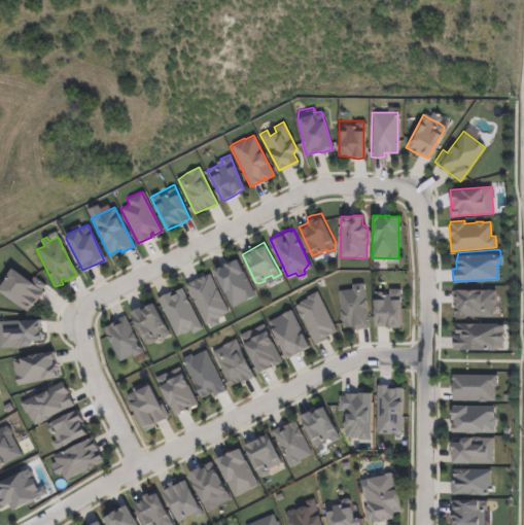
[(237,259),(255,295),(233,308),(213,271),(221,267),(222,268),(225,267),(224,265),(228,263),(229,264),(237,259)]
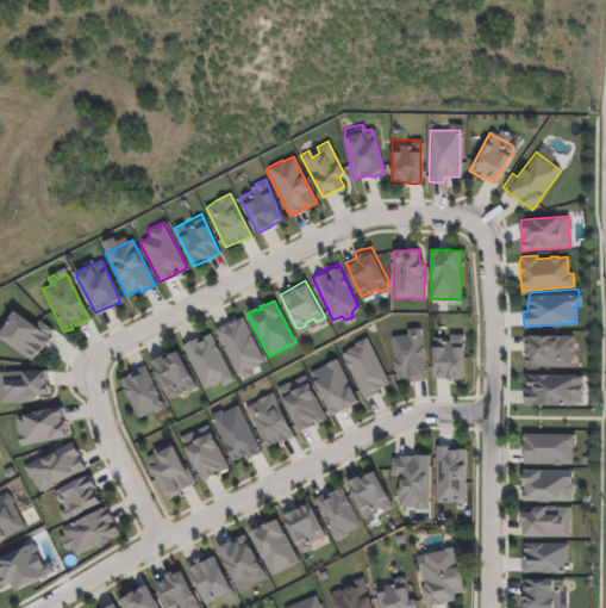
[(0,323),(12,311),(33,324),(38,322),(50,330),(48,335),(49,337),(30,361),(0,339),(0,323)]
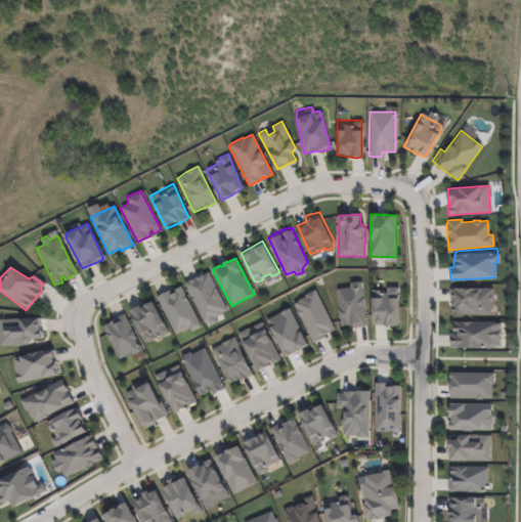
[(214,317),(217,321),(209,325),(207,321),(204,322),(183,284),(208,271),(227,309),(220,313),(221,314),(214,317)]
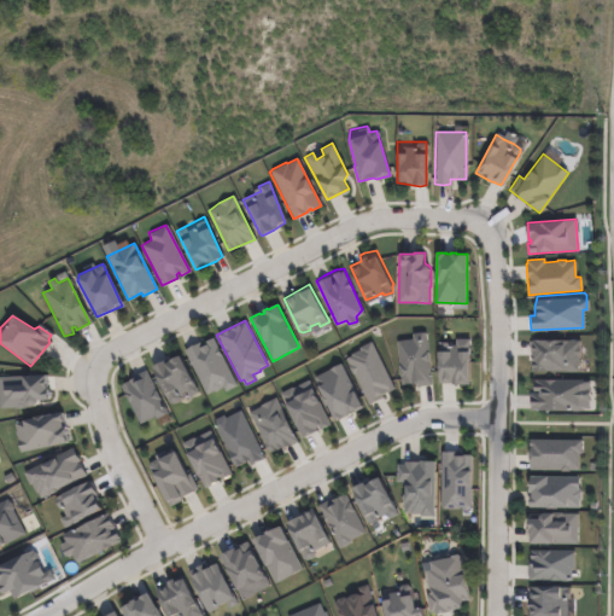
[(422,329),(431,382),(416,384),(415,381),(402,382),(395,340),(411,336),(411,331),(422,329)]
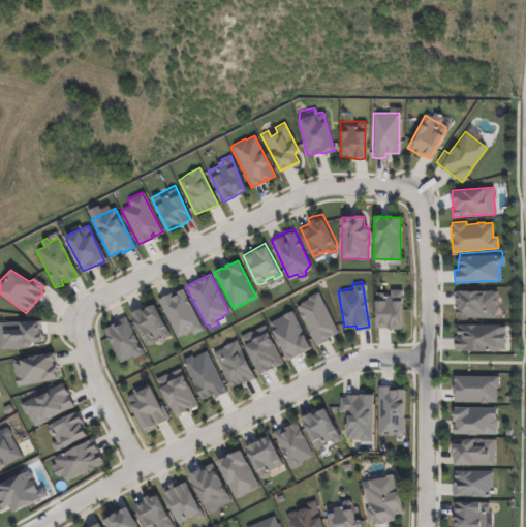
[(202,327),(192,331),(189,330),(176,335),(157,297),(162,292),(182,286),(202,327)]
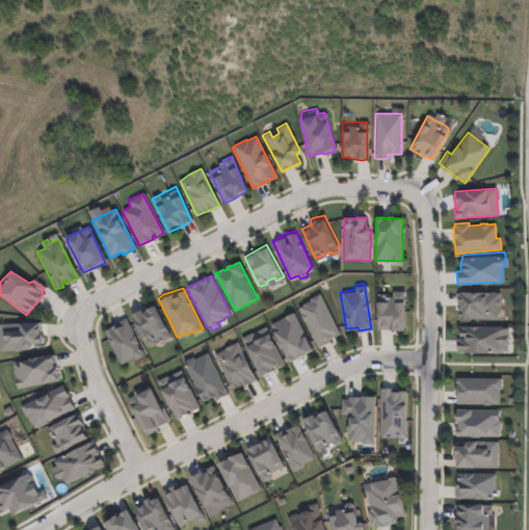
[(403,288),(403,328),(390,327),(378,326),(378,298),(379,293),(391,293),(391,288),(403,288)]
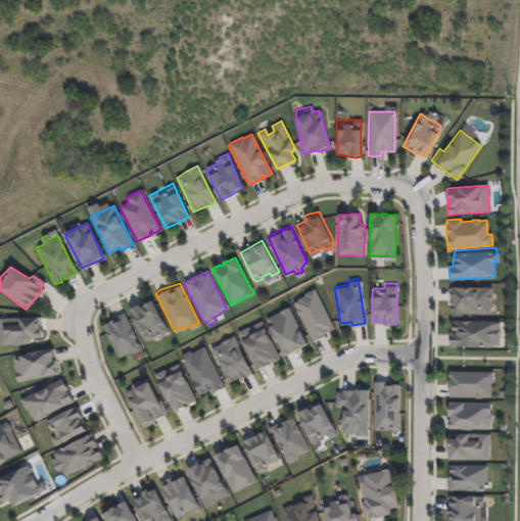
[(488,313),(448,313),(448,287),(489,286),(489,299),(488,313)]
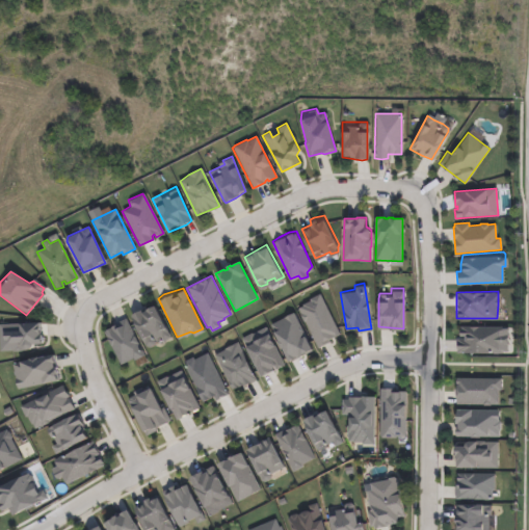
[(319,294),(340,334),(328,340),(329,342),(317,348),(299,315),(297,316),(294,310),(302,306),(301,305),(310,300),(309,299),(319,294)]
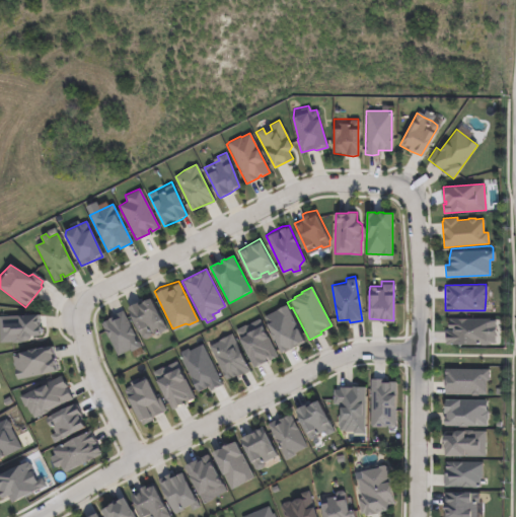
[(151,296),(166,326),(160,329),(156,326),(150,329),(149,334),(145,336),(142,334),(128,305),(135,301),(151,296)]
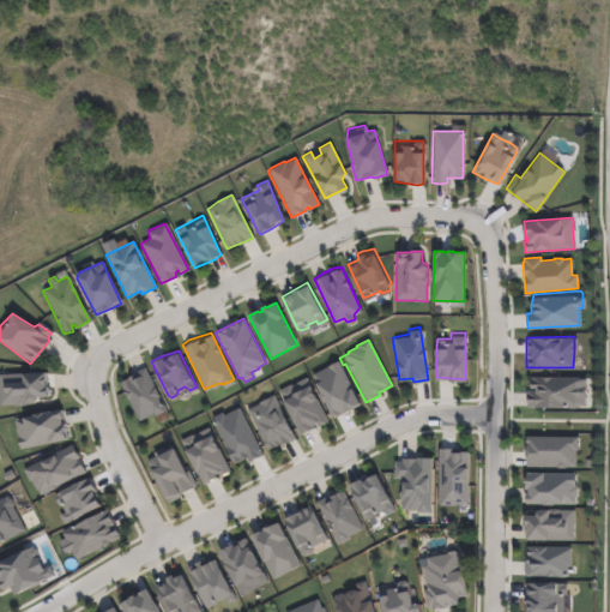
[(361,406),(346,412),(345,411),(333,418),(312,375),(338,361),(361,406)]
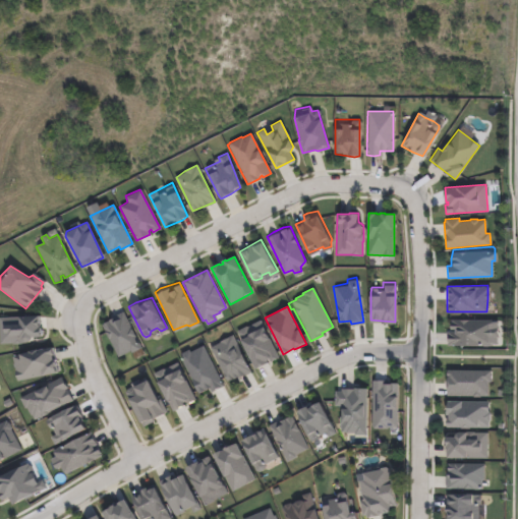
[(139,346),(131,350),(130,348),(117,355),(102,324),(104,322),(105,320),(111,315),(121,308),(139,346)]
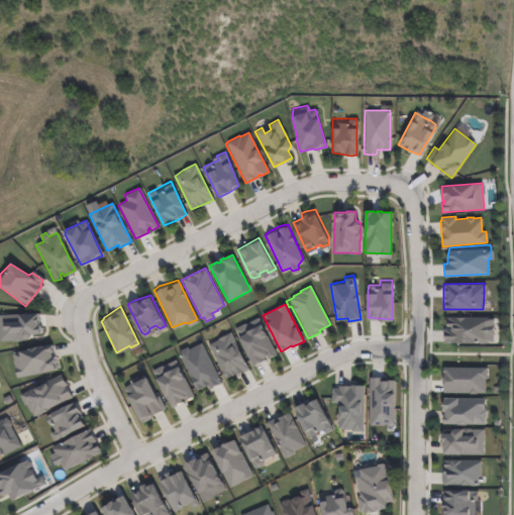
[(38,313),(38,324),(40,324),(40,334),(31,334),(31,335),(31,336),(30,337),(30,338),(29,338),(28,339),(27,339),(26,339),(25,339),(20,339),(21,341),(13,341),(0,341),(0,314),(38,313)]
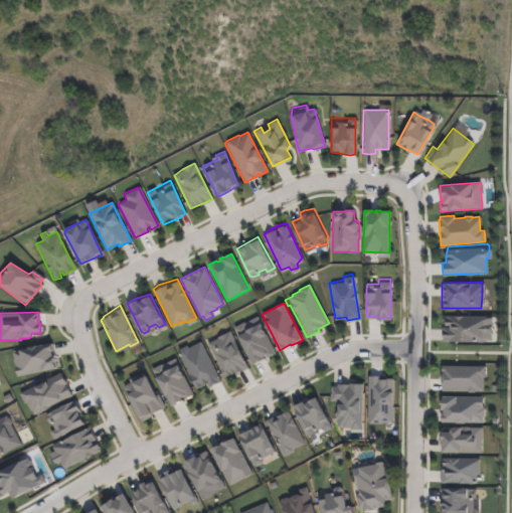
[(488,315),(487,323),(491,323),(491,333),(486,333),(486,341),(442,340),(442,319),(454,314),(488,315)]
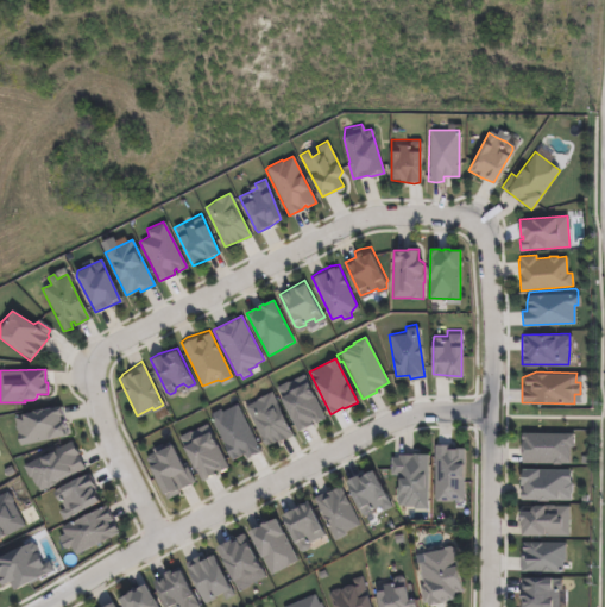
[(325,418),(316,423),(315,419),(310,421),(313,426),(298,432),(276,388),(302,374),(325,418)]
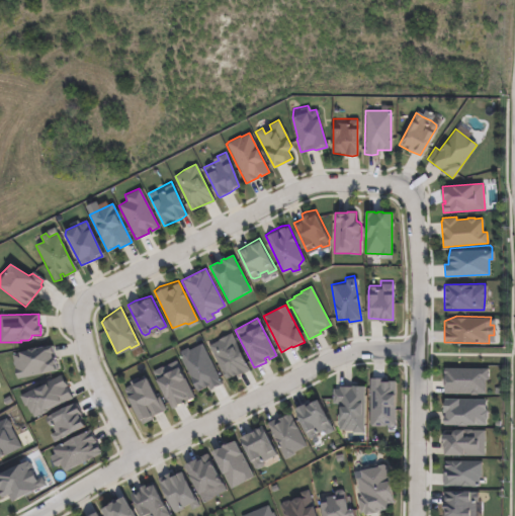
[(248,367),(225,376),(208,343),(222,335),(231,332),(248,367)]
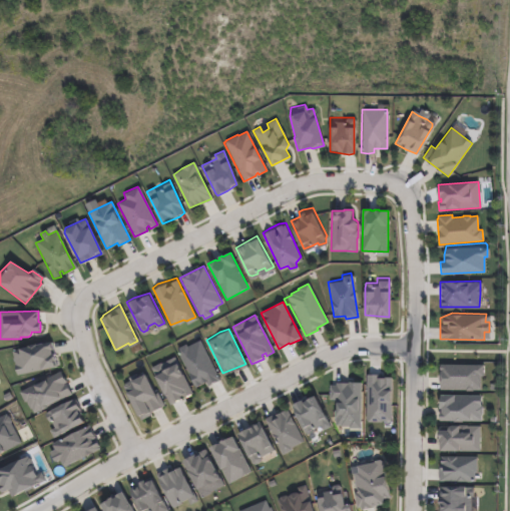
[(199,337),(218,378),(207,383),(204,380),(195,384),(178,352),(180,345),(186,343),(187,346),(199,337)]
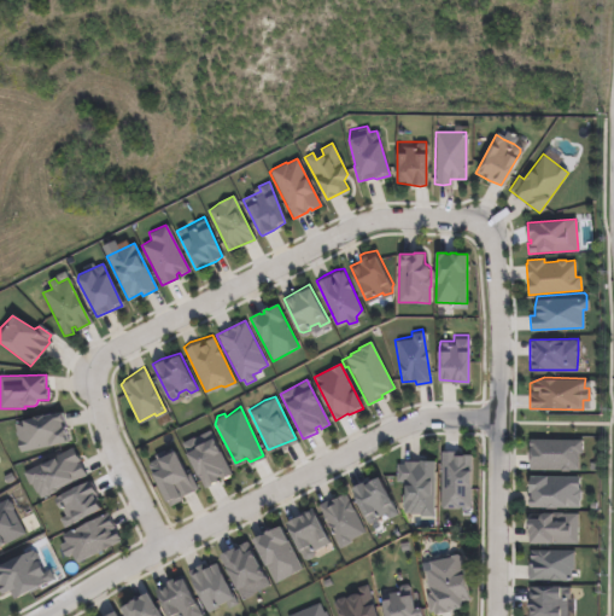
[(62,422),(63,426),(64,426),(68,442),(21,452),(15,422),(62,412),(63,422),(62,422)]
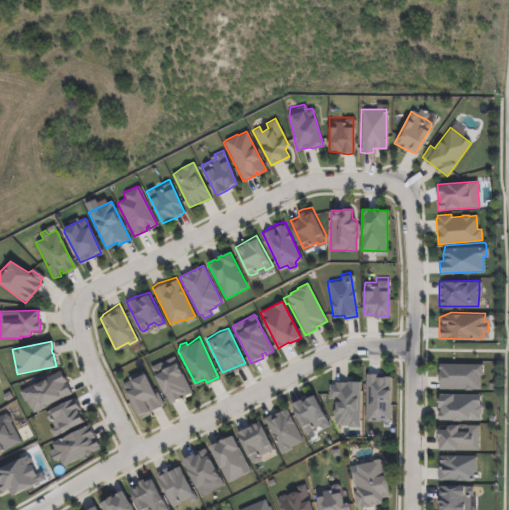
[(182,398),(168,405),(151,367),(173,356),(189,391),(180,395),(182,398)]
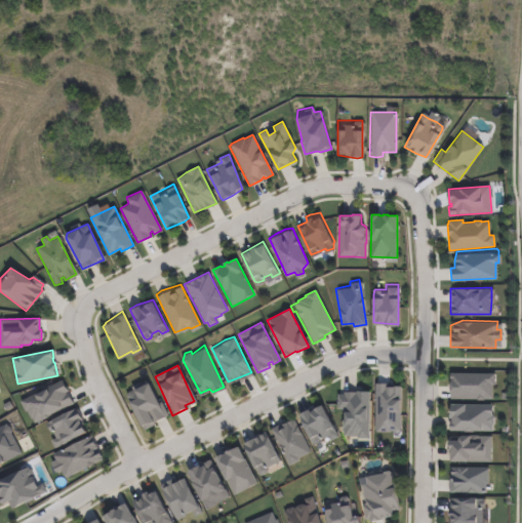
[(494,373),(494,385),(491,385),(491,399),(463,399),(463,398),(449,398),(450,392),(451,392),(451,378),(450,378),(450,372),(494,373)]
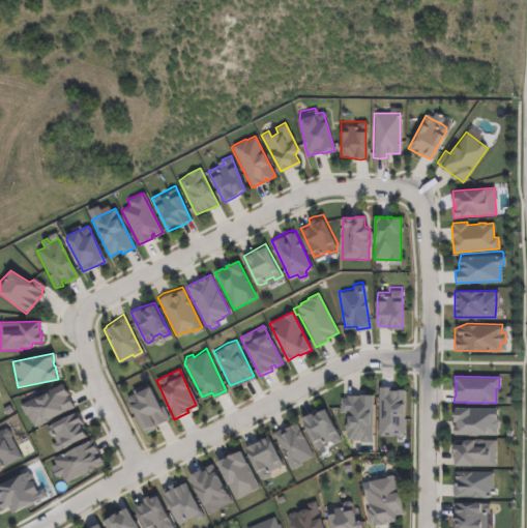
[(154,428),(144,432),(128,397),(133,391),(132,386),(150,379),(167,417),(153,424),(154,428)]
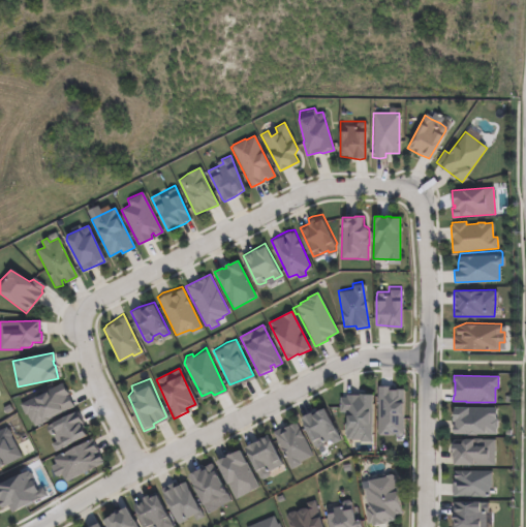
[(73,407),(34,426),(32,422),(31,422),(27,414),(26,415),(20,404),(61,383),(73,407)]
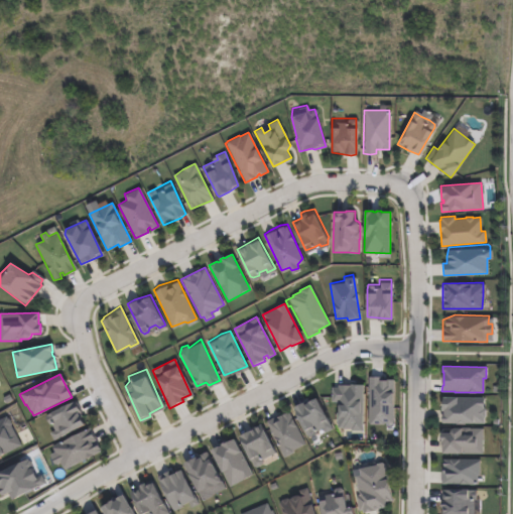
[(379,381),(386,381),(386,379),(393,380),(392,423),(383,423),(383,425),(369,424),(369,423),(367,423),(368,377),(379,377),(379,381)]
